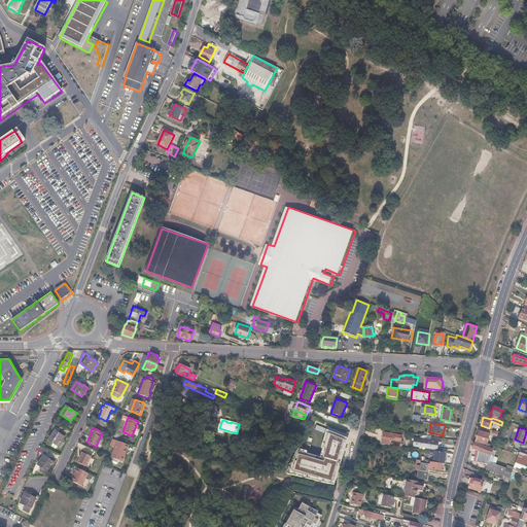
[(297,453),(292,472),(336,486),(349,436),(328,430),(323,447),(328,448),(325,457),(327,458),(326,462),(297,453)]
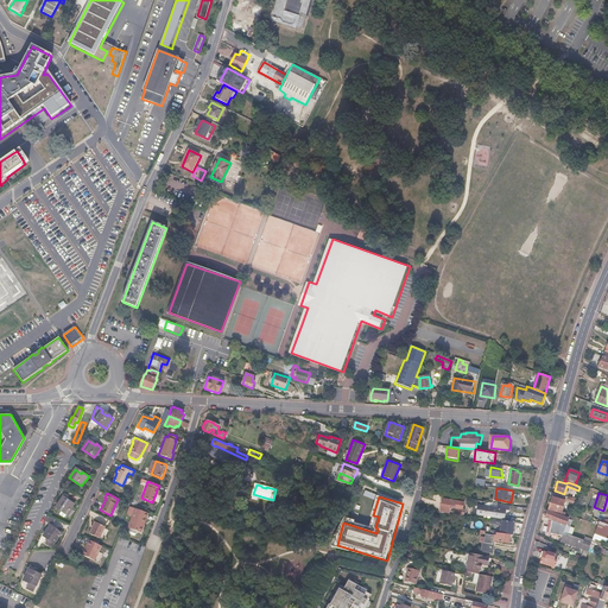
[(565,500),(552,496),(549,510),(561,513),(561,514),(564,515),(565,513),(562,511),(565,500)]
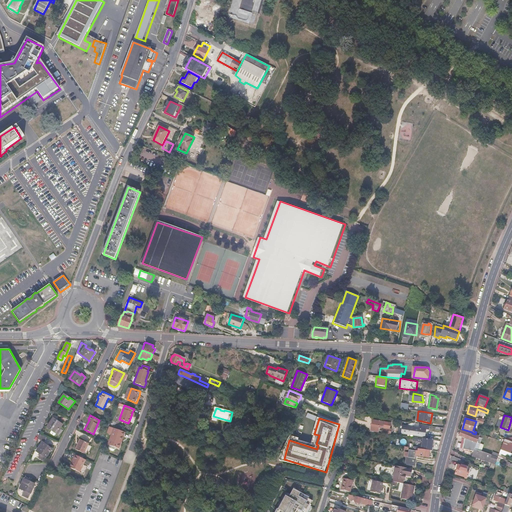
[(58,422),(53,419),(48,426),(57,433),(63,424),(58,421),(58,422)]
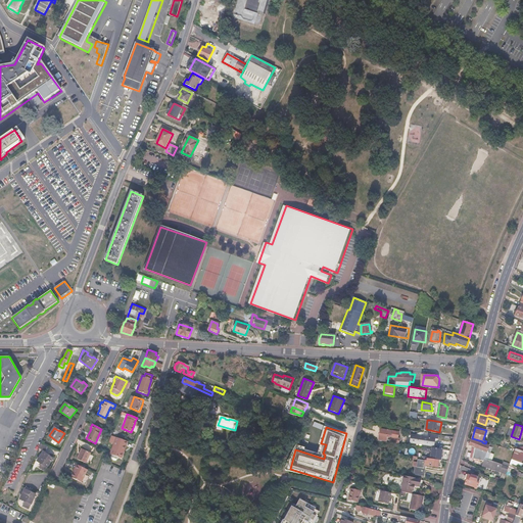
[(385,432),(380,431),(379,439),(387,440),(388,437),(391,437),(394,438),(395,431),(386,429),(385,432)]
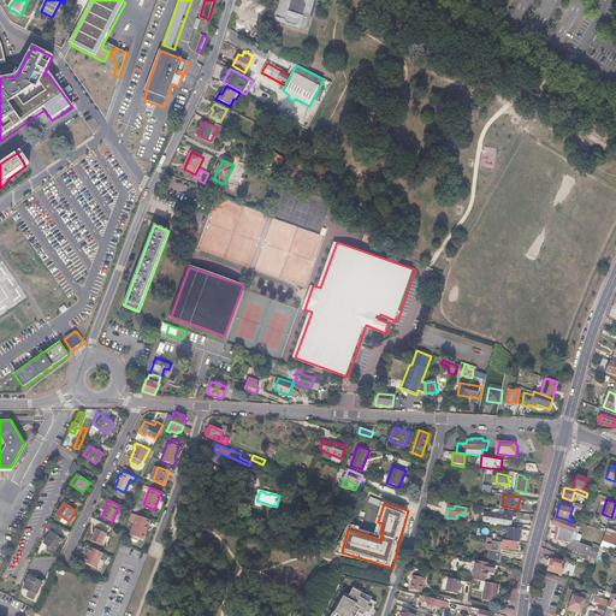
[(465,516),(461,515),(460,521),(471,522),(472,516),(469,516),(471,508),(466,508),(465,516)]
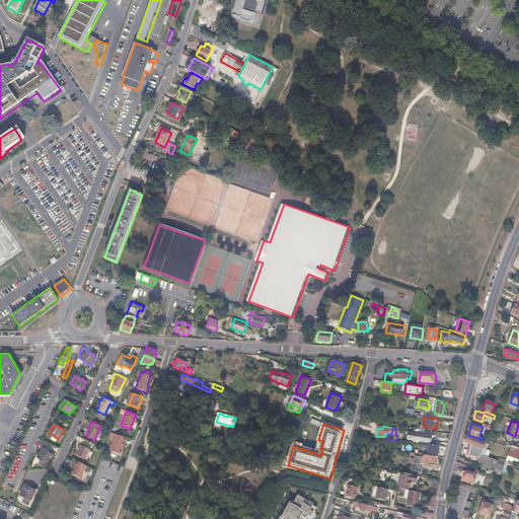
[(408,435),(405,435),(404,439),(431,443),(432,436),(435,436),(435,432),(425,430),(424,434),(409,431),(408,435)]
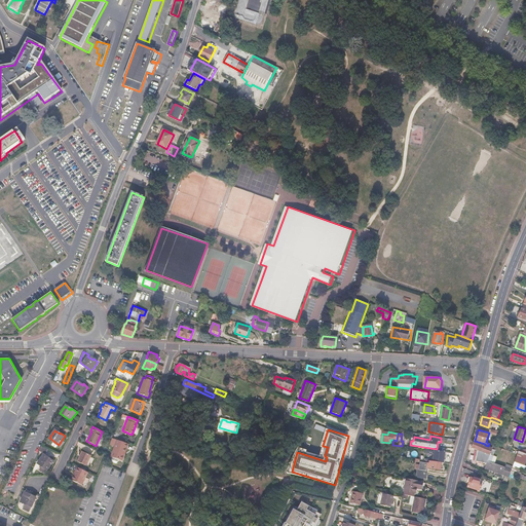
[(126,444),(116,440),(110,456),(121,460),(123,455),(122,454),(126,444)]
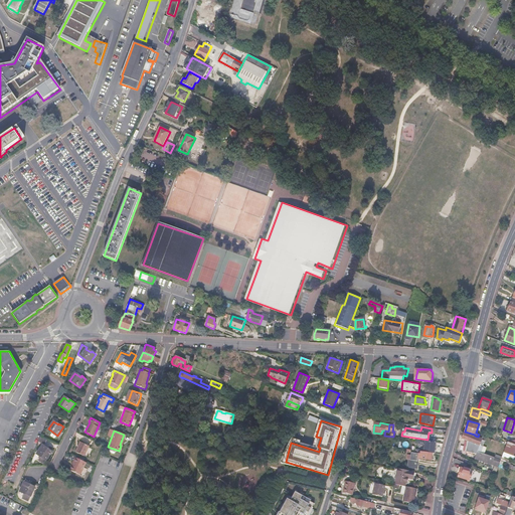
[(464,433),(462,439),(469,441),(466,452),(476,455),(477,452),(481,440),(473,437),(464,433)]
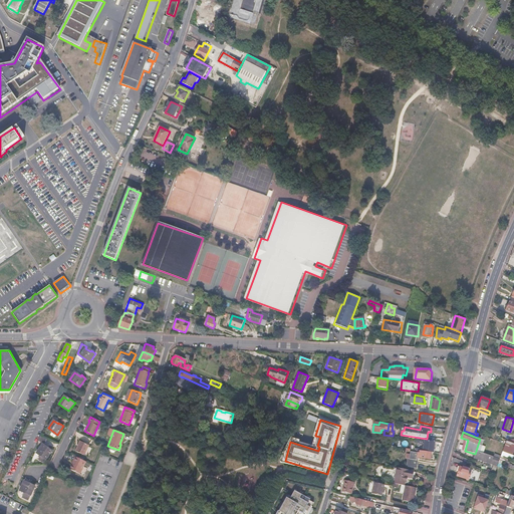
[(481,437),(480,439),(476,451),(479,452),(485,437),(482,436),(481,437)]
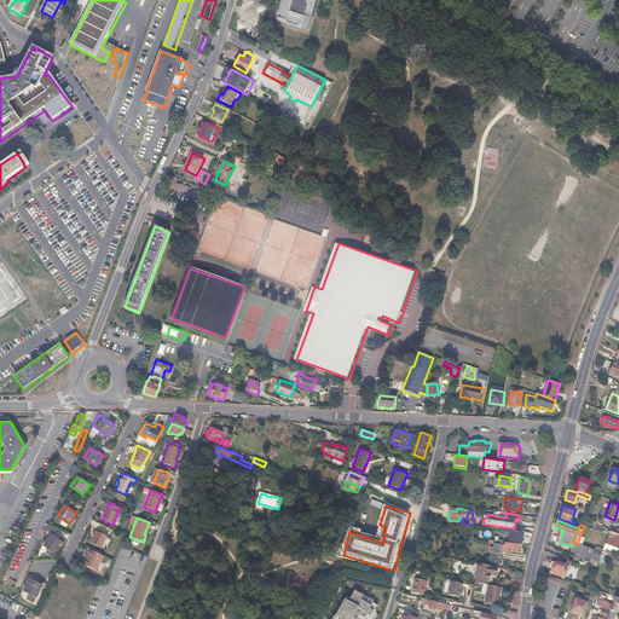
[(520,544),(522,545),(525,532),(512,530),(510,538),(508,538),(508,543),(520,544)]
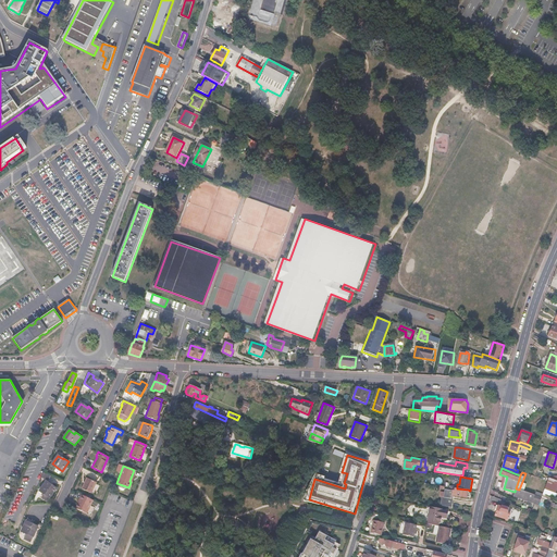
[(96,482),(86,478),(81,489),(90,493),(96,482)]
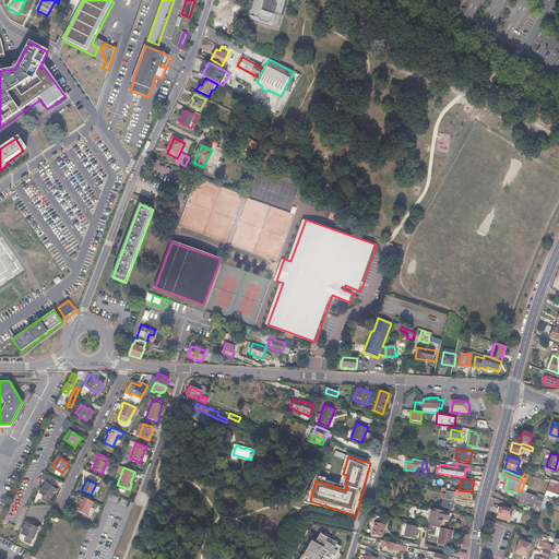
[(558,483),(550,479),(549,483),(548,488),(558,491),(558,483)]
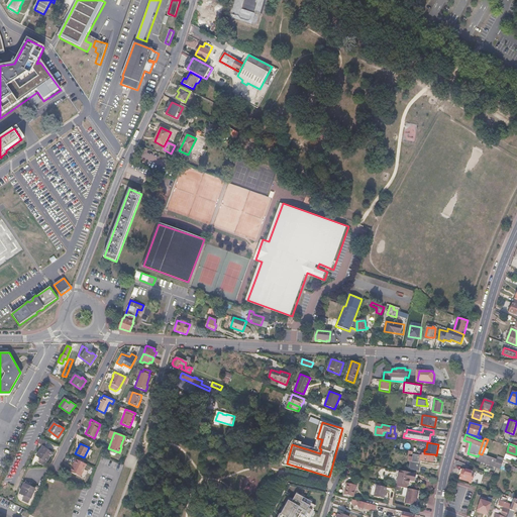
[(47,451),(42,447),(36,455),(41,458),(39,461),(44,464),(53,452),(48,449),(47,451)]
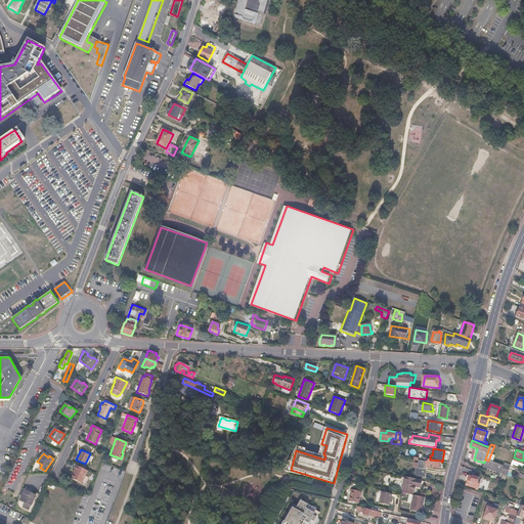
[(425,469),(426,466),(438,468),(439,468),(440,461),(430,460),(427,459),(427,461),(419,460),(418,467),(416,467),(415,475),(425,477),(427,469),(425,469)]
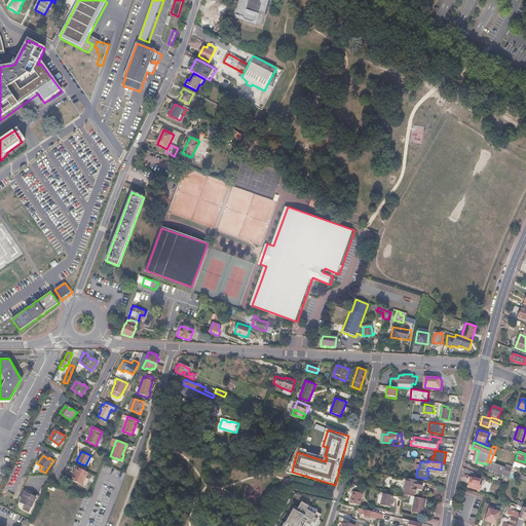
[(493,472),(496,473),(504,476),(502,482),(501,484),(505,486),(509,477),(510,475),(512,470),(490,462),(487,461),(486,464),(485,467),(493,472)]
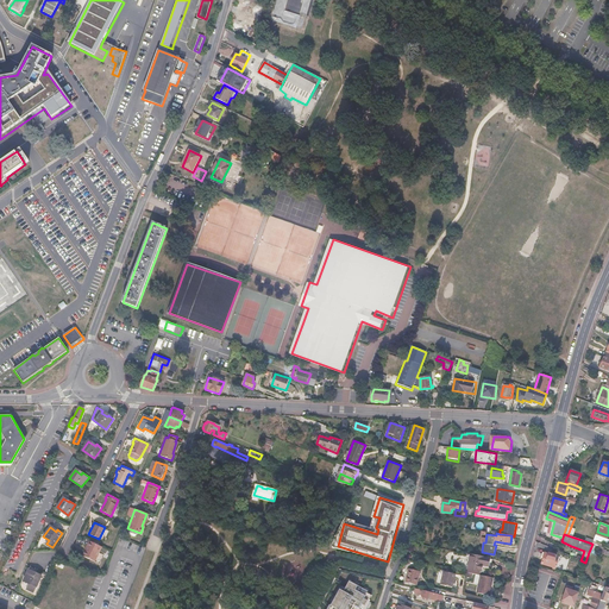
[(102,546),(89,540),(82,554),(94,560),(102,546)]
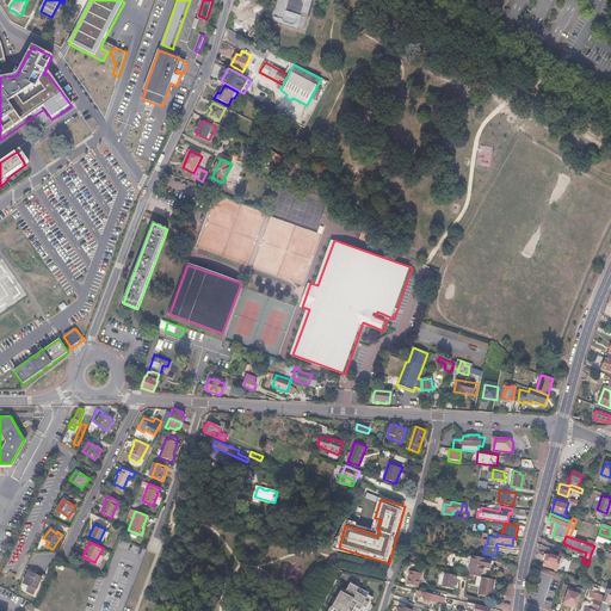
[(559,550),(547,547),(543,557),(544,557),(542,566),(556,569),(555,571),(556,572),(560,562),(556,561),(559,556),(556,556),(559,550)]
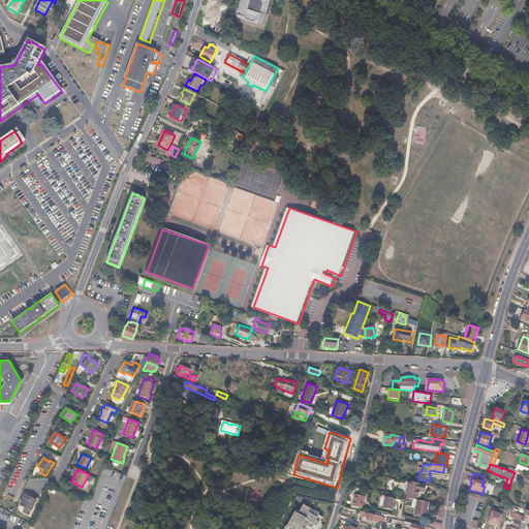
[(414,481),(409,480),(406,494),(418,496),(419,491),(419,488),(425,489),(426,484),(414,481)]
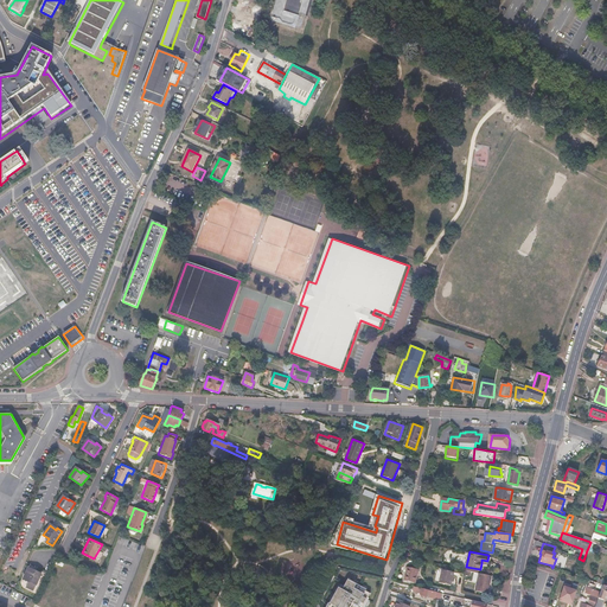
[(420,570),(408,567),(406,581),(416,583),(420,570)]
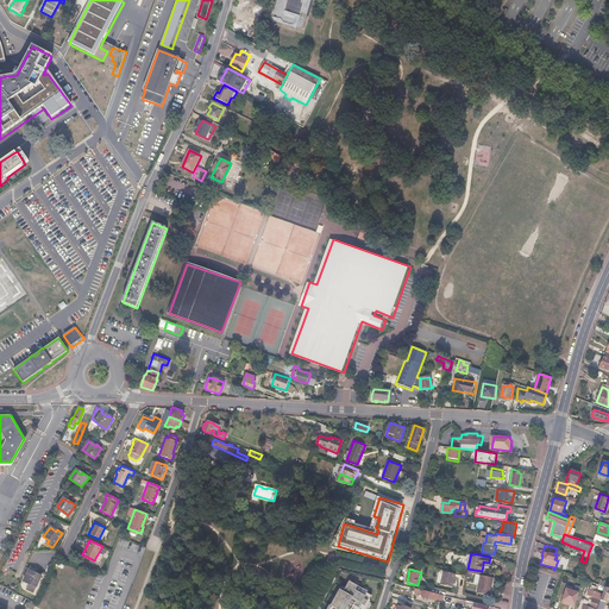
[(36,573),(29,570),(24,581),(29,583),(26,589),(35,592),(42,575),(36,572),(36,573)]
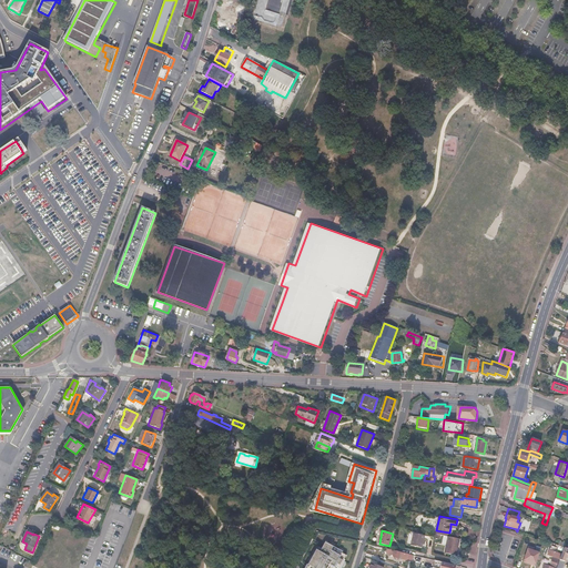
[(425,535),(414,533),(412,545),(423,547),(425,535)]
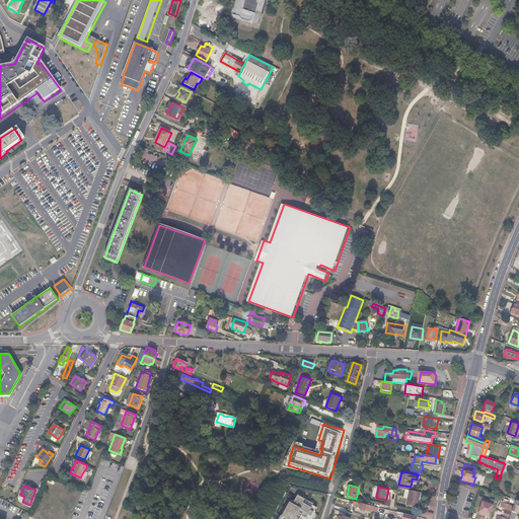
[(421,492),(410,490),(406,505),(418,507),(421,492)]
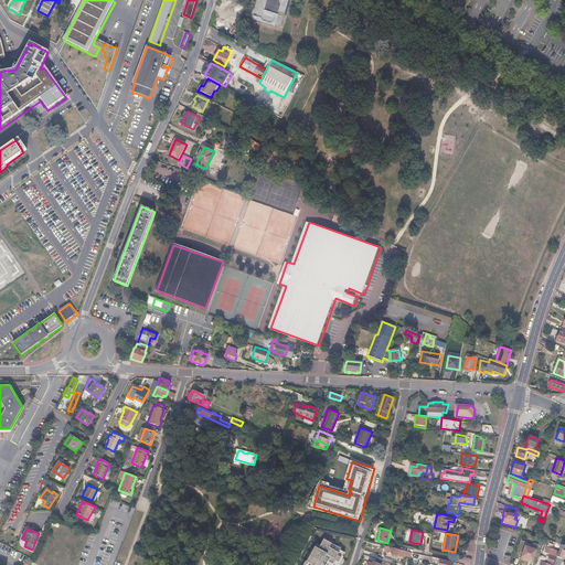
[(326,564),(328,563),(332,564),(339,564),(343,557),(342,556),(344,553),(331,545),(332,543),(324,539),(320,545),(317,543),(306,562),(307,563),(305,564),(326,564)]
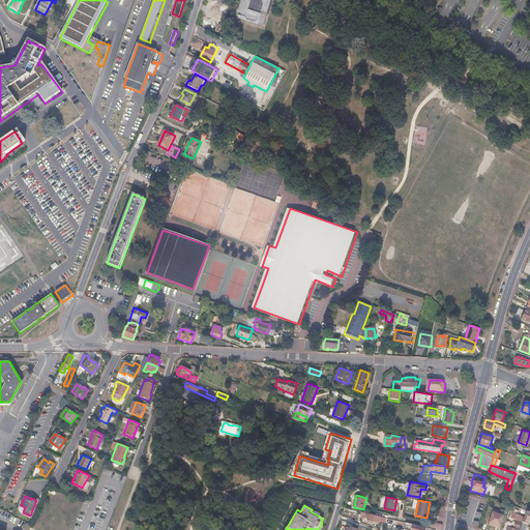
[(526,510),(524,517),(522,522),(519,529),(524,529),(528,521),(529,521),(529,511),(526,510)]
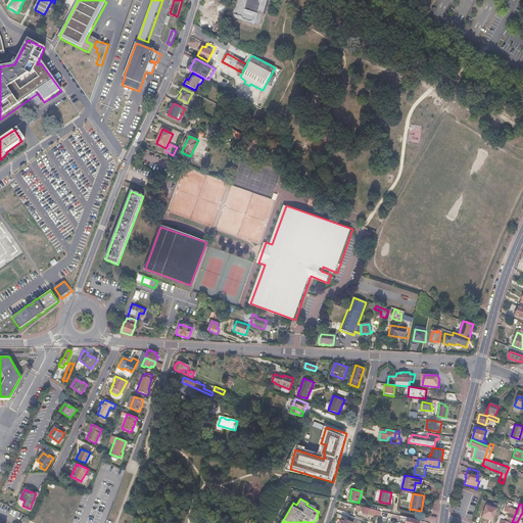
[(357,506),(355,509),(362,511),(364,513),(368,514),(375,515),(375,514),(380,515),(381,511),(364,507),(359,506),(357,506)]
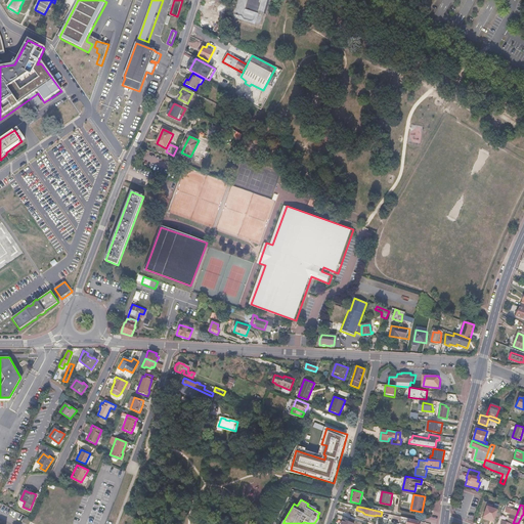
[(518,511),(507,507),(505,512),(511,514),(515,516),(516,516),(518,511)]
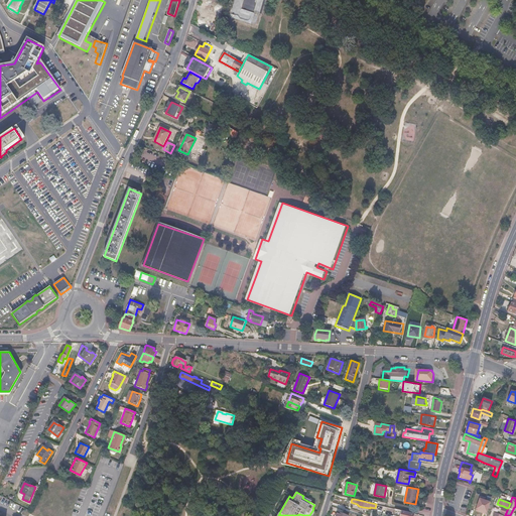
[(504,515),(507,508),(503,506),(500,514),(495,512),(493,515),(504,515)]
